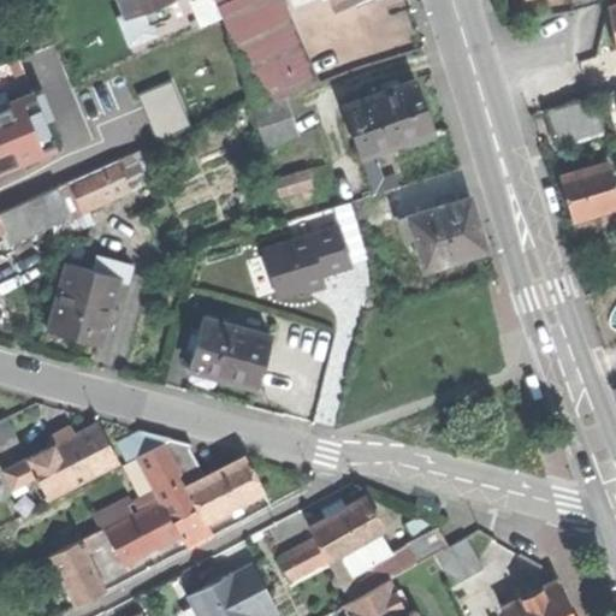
[(119,0),(126,17),(146,10),(152,25),(172,16),(166,1),(169,0),(119,0)]
